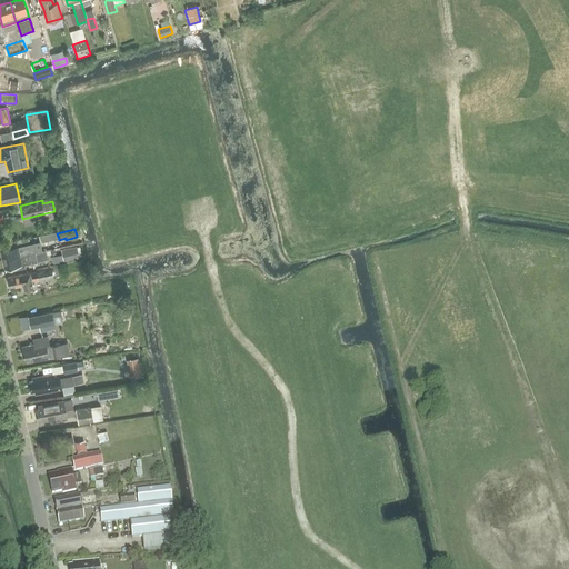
[(3,260),(36,253),(33,245),(26,246),(20,247),(1,251),(3,260)]
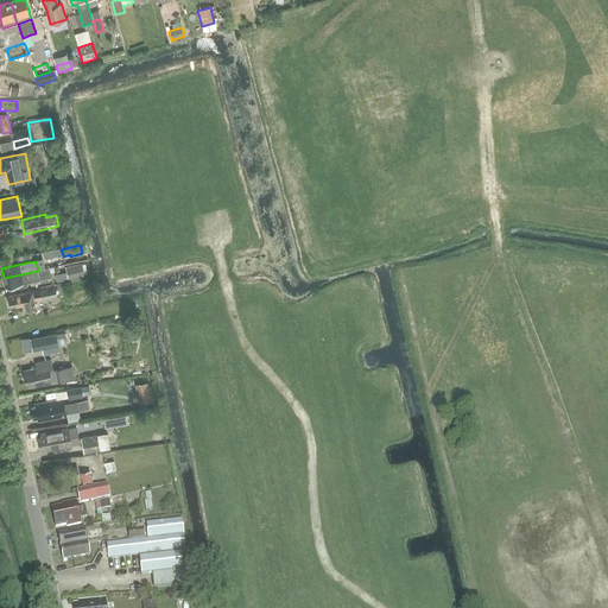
[(82,265),(65,270),(68,280),(84,277),(82,265)]
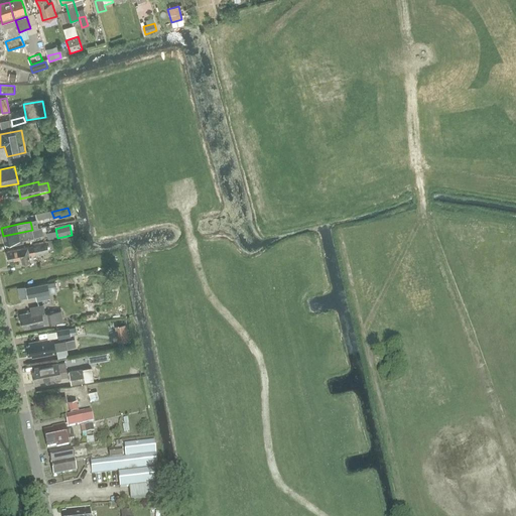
[(22,241),(33,238),(32,230),(3,236),(4,245),(12,243),(13,245),(23,243),(22,241)]
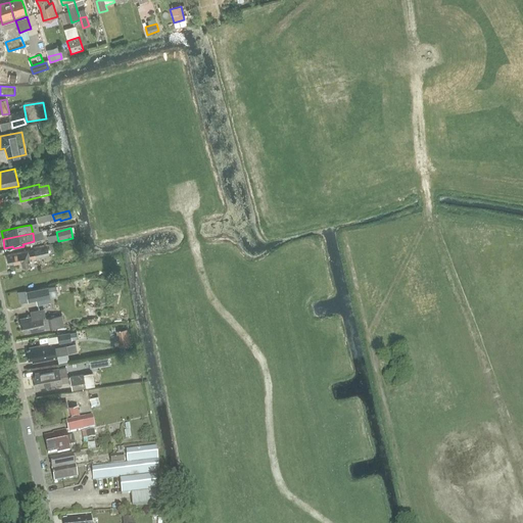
[(35,257),(49,255),(47,245),(33,248),(34,250),(28,251),(6,255),(8,265),(21,262),(22,267),(31,266),(29,258),(35,257)]
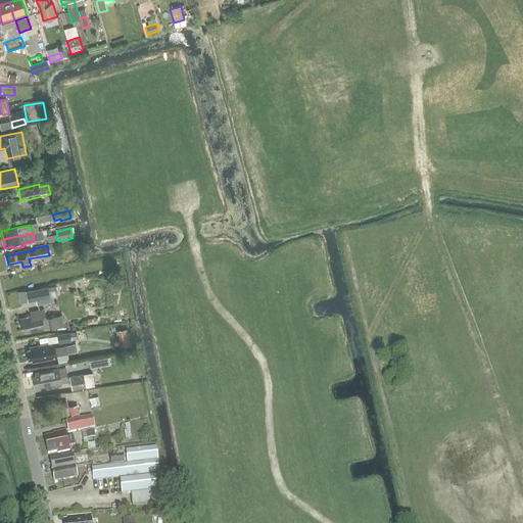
[(47,289),(26,293),(28,303),(49,299),(49,298),(54,297),(53,288),(47,289)]
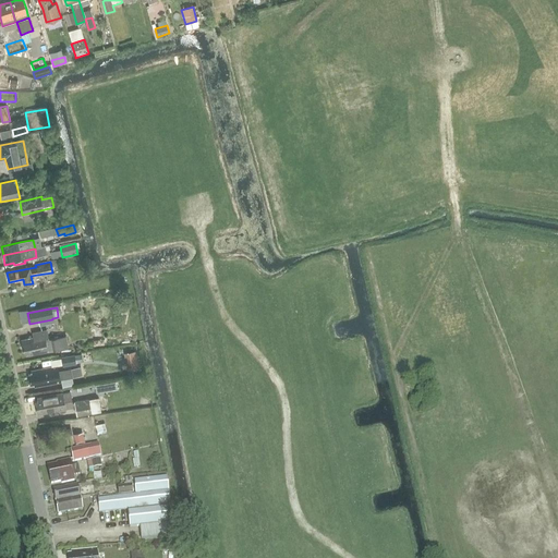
[(28,356),(61,349),(59,338),(48,340),(48,337),(45,338),(44,331),(32,334),(33,338),(24,340),(25,343),(22,343),(24,353),(27,353),(28,356)]
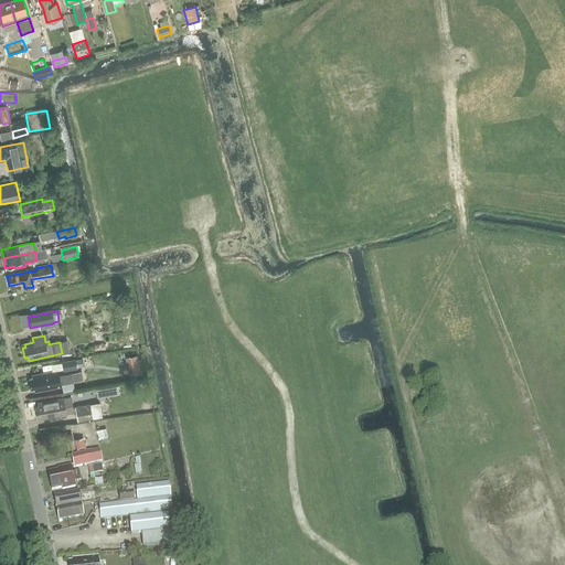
[(137,356),(126,358),(128,368),(138,365),(137,356)]
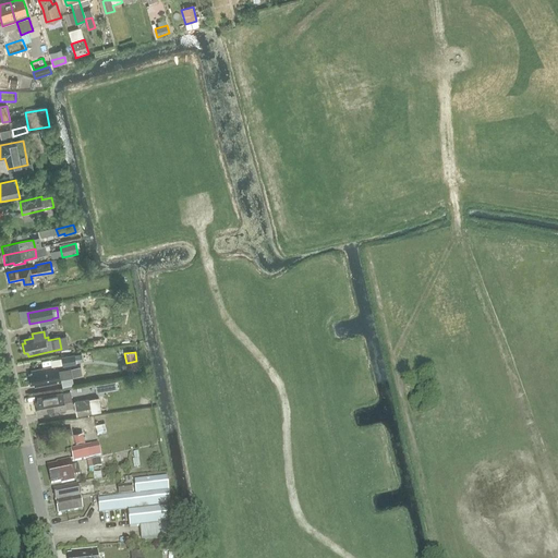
[(75,363),(83,362),(82,355),(74,356),(61,359),(62,365),(75,363)]
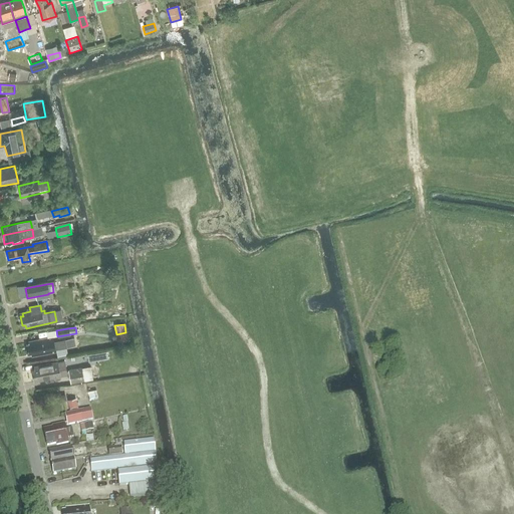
[(32,356),(55,352),(55,350),(66,348),(65,340),(53,342),(53,337),(29,342),(29,344),(26,345),(28,354),(31,353),(32,356)]
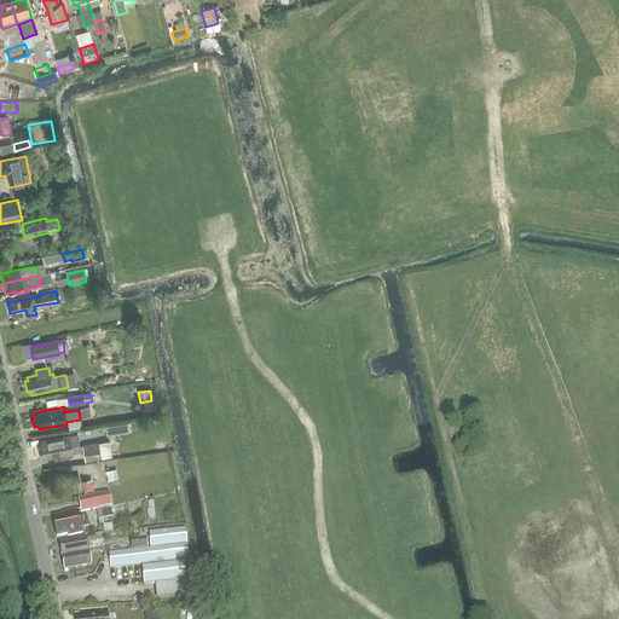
[(128,423),(115,426),(116,434),(129,432),(128,423)]
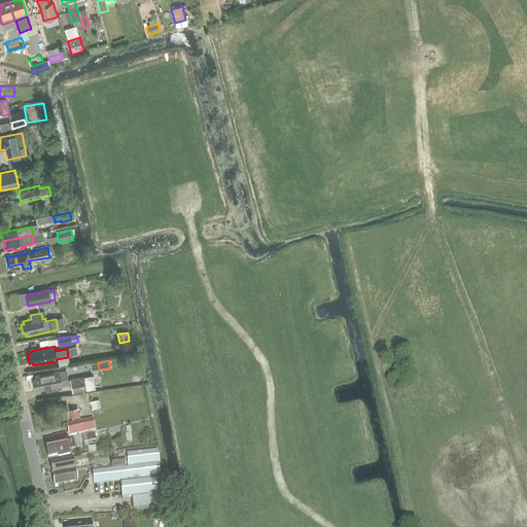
[(35,392),(63,387),(63,386),(69,385),(67,371),(60,372),(35,376),(35,379),(32,380),(35,392)]
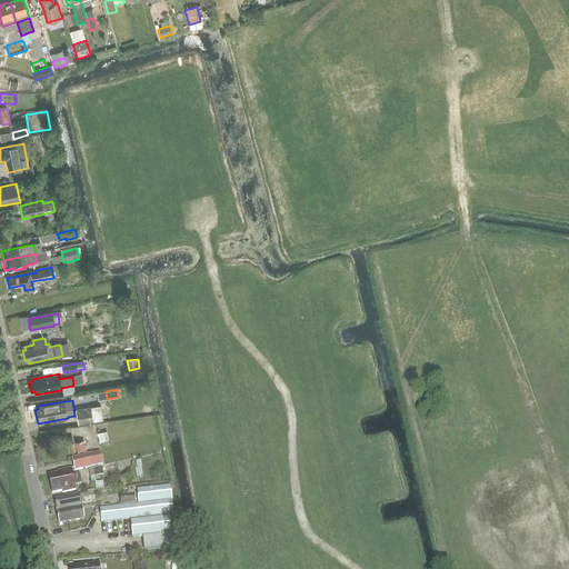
[(100,406),(76,410),(78,425),(103,420),(100,406)]
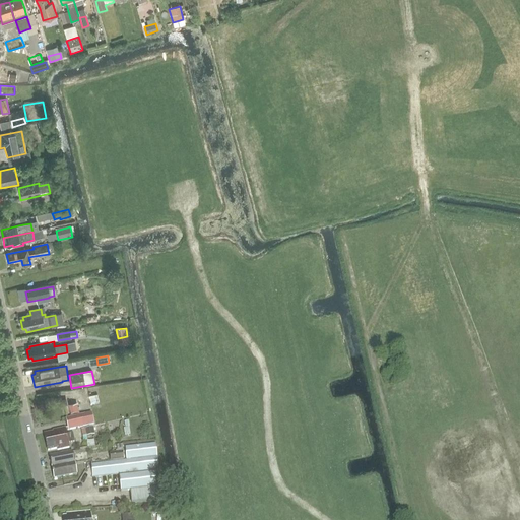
[(72,416),(80,414),(78,404),(69,406),(72,416)]
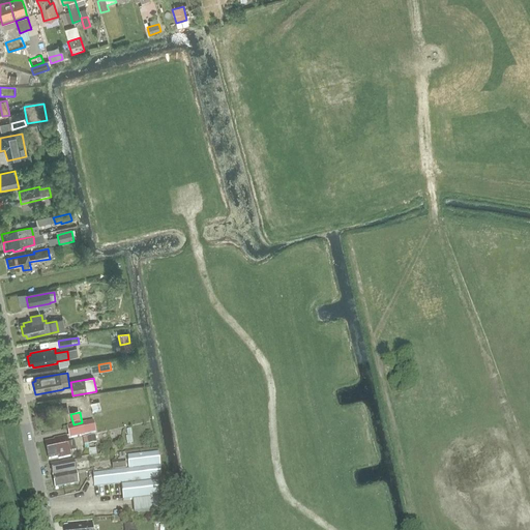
[(93,422),(66,428),(69,439),(95,433),(93,422)]
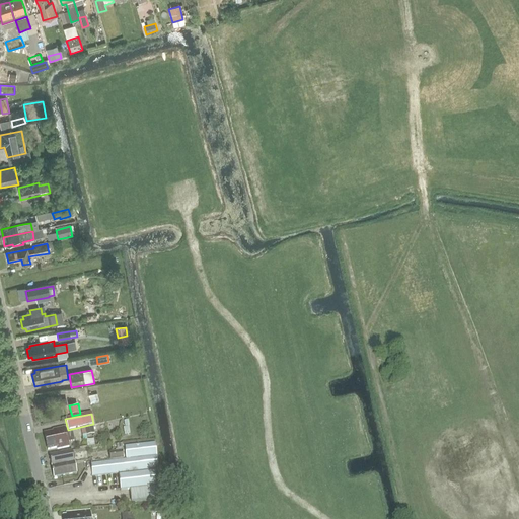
[(85,429),(84,429),(86,436),(94,434),(92,427),(85,428),(85,429)]
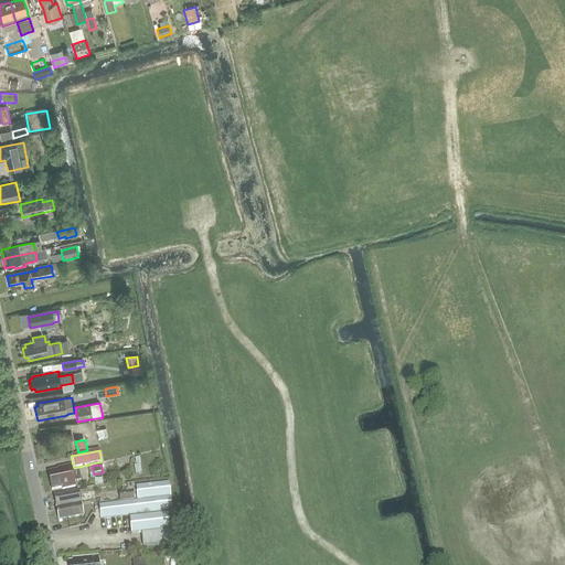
[(57,470),(48,472),(52,490),(62,488),(62,490),(75,487),(74,482),(82,480),(80,471),(72,472),(71,466),(57,469),(57,470)]
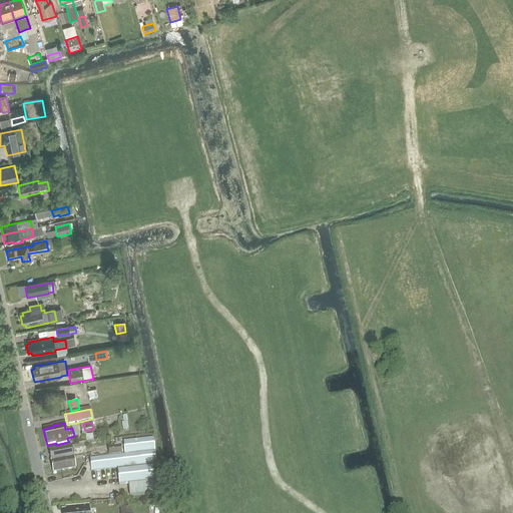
[(124,455),(89,459),(91,472),(117,469),(119,486),(157,482),(155,466),(156,466),(153,438),(123,442),(124,455)]
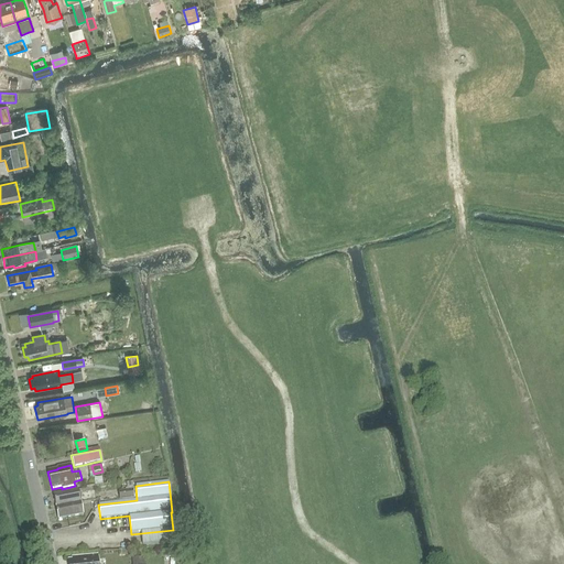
[(56,508),(80,502),(78,490),(53,496),(56,508)]
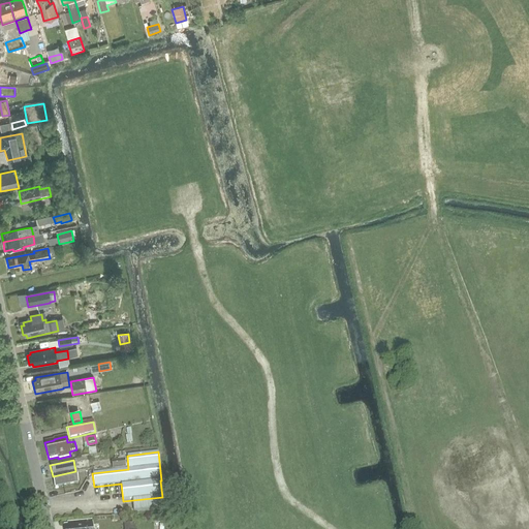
[(113,469),(126,468),(125,461),(113,462),(113,469)]
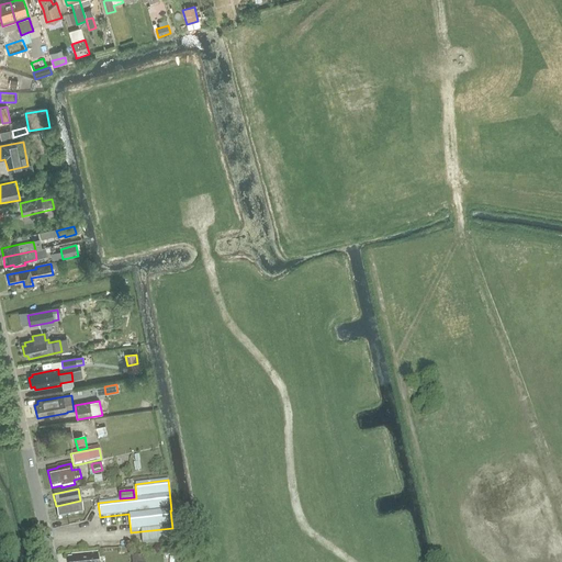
[(82,513),(81,503),(80,501),(56,506),(58,518),(82,513)]
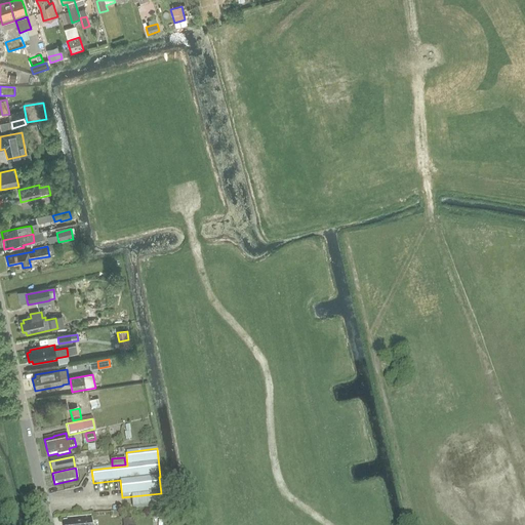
[(161,493),(131,496),(132,508),(162,503),(161,493)]
